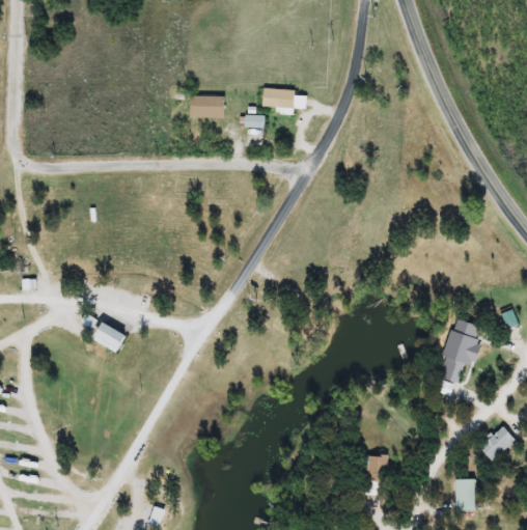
[(280,109),(280,113),(293,114),(294,108),(304,109),(305,96),(295,95),(295,90),(262,88),(261,107),(280,109)]
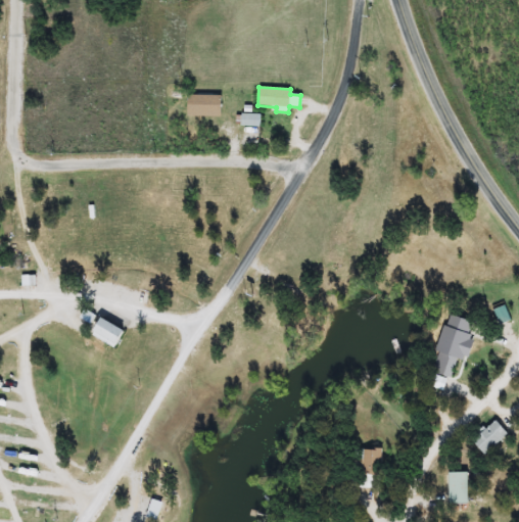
[(258,126),(258,114),(241,114),(241,126),(258,126)]
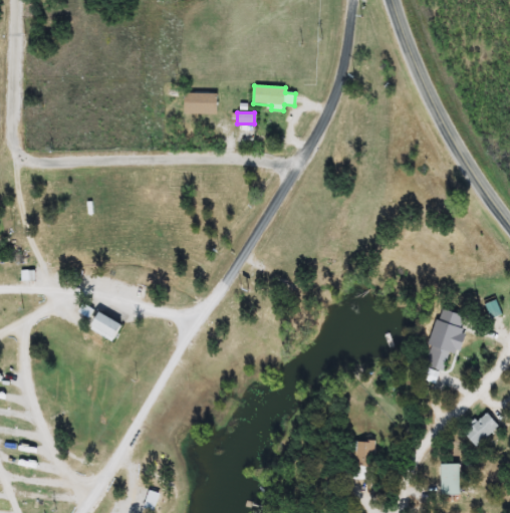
[(89,327),(111,342),(123,324),(102,310),(89,327)]
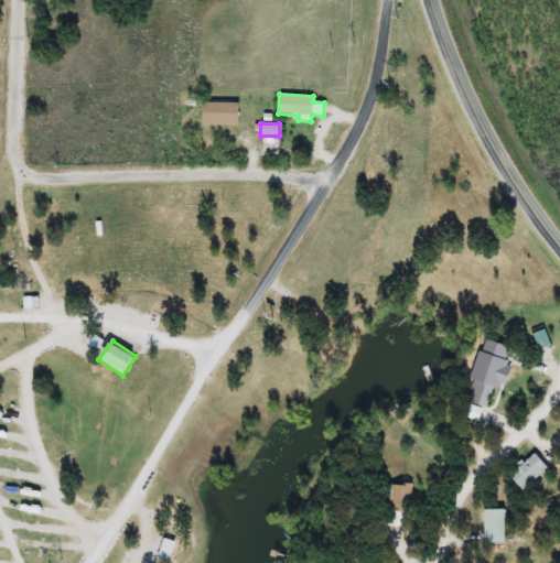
[(494,383),(474,376),(465,399),(486,407),(494,383)]
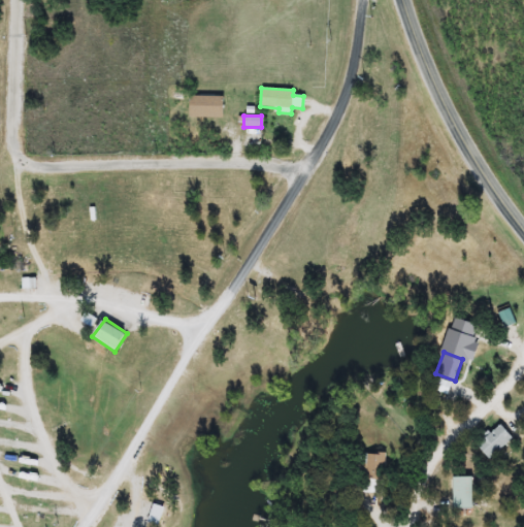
[(488,458),(512,437),(499,423),(476,443),(488,458)]
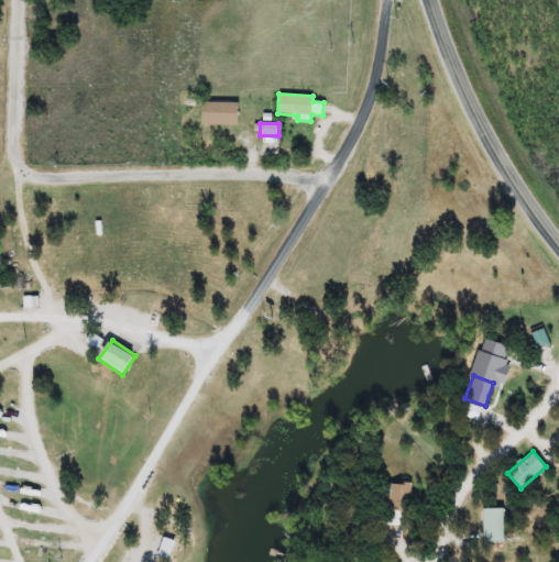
[(409,482),(382,482),(382,509),(409,509),(409,482)]
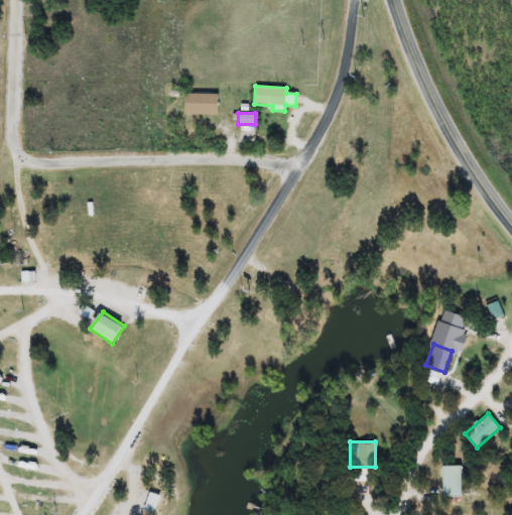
[(442,465),(442,497),(461,497),(461,465),(442,465)]
